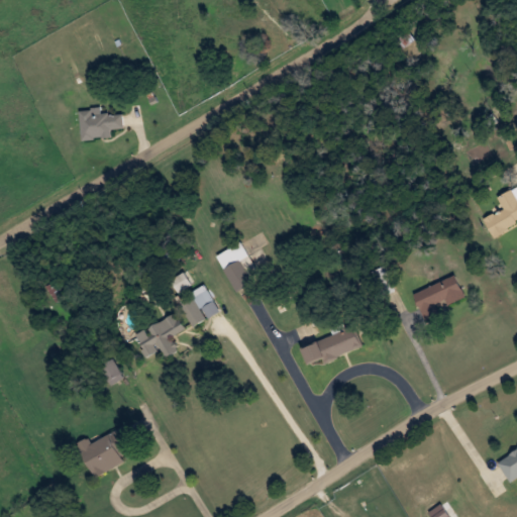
[(82,108),(83,138),(113,137),(112,129),(125,128),(124,113),(102,114),(102,108),(82,108)]
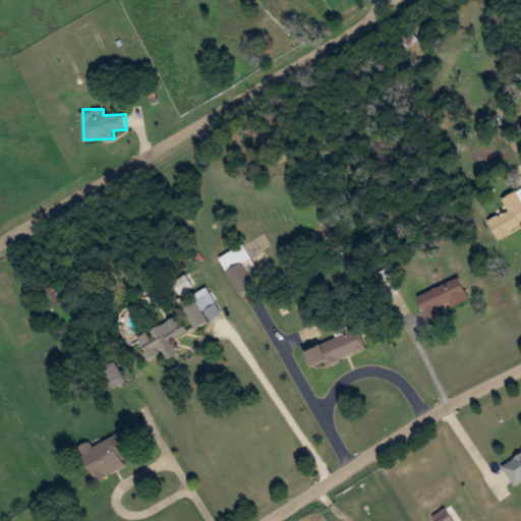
[(520,188),(504,197),(510,212),(490,221),(498,235),(520,224),(520,188)]
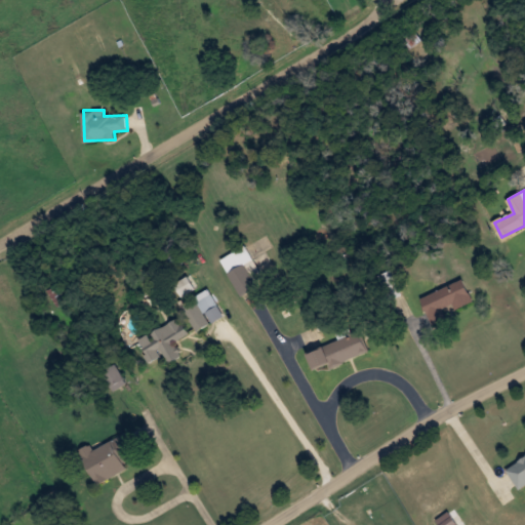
[(255,278),(261,274),(245,245),(221,259),(243,295),(259,286),(255,278)]
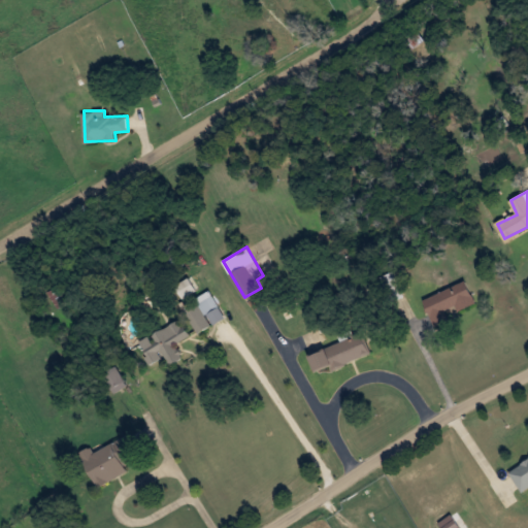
[(435,326),(451,320),(449,314),(475,302),(466,279),(423,298),(435,326)]
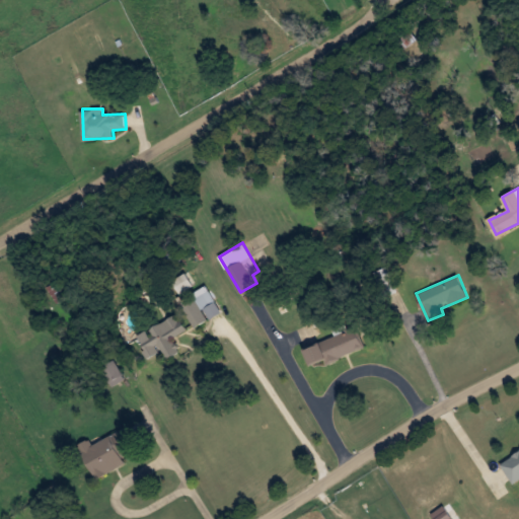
[(209,319),(204,309),(217,302),(210,290),(181,305),(194,327),(209,319)]
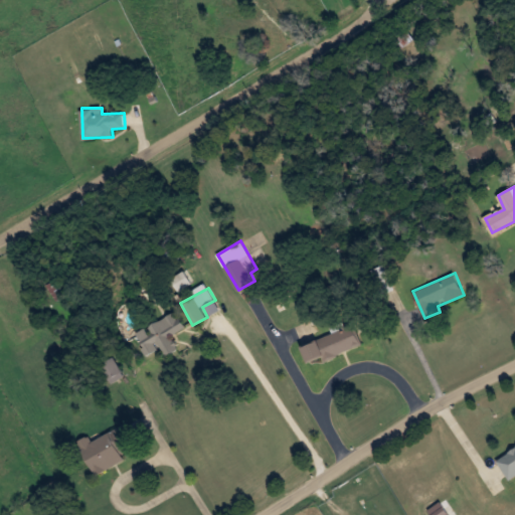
[(134,332),(145,355),(161,347),(165,355),(178,349),(172,335),(186,328),(177,311),(134,332)]
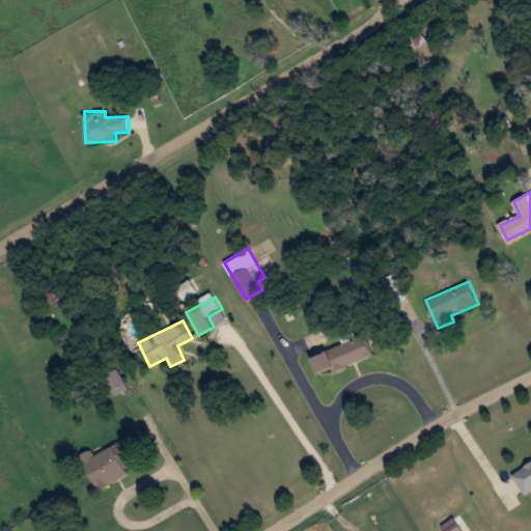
[(372,358),(366,337),(310,355),(316,374),(372,358)]
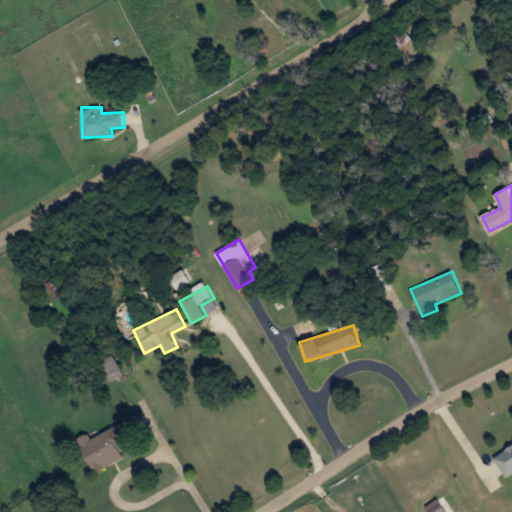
[(100,364),(112,380),(123,371),(112,355),(100,364)]
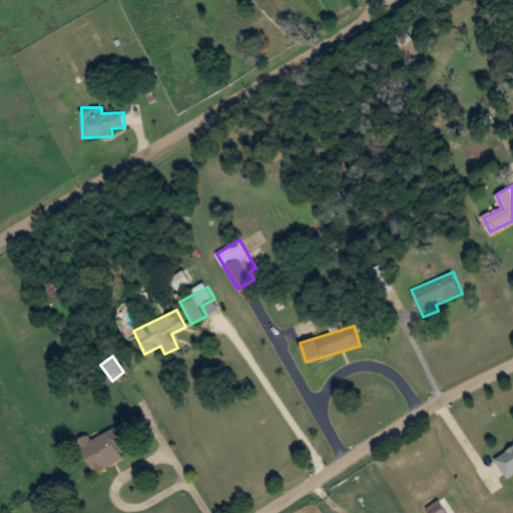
[(125,458),(122,451),(134,446),(124,423),(91,438),(89,434),(78,439),(93,473),(125,458)]
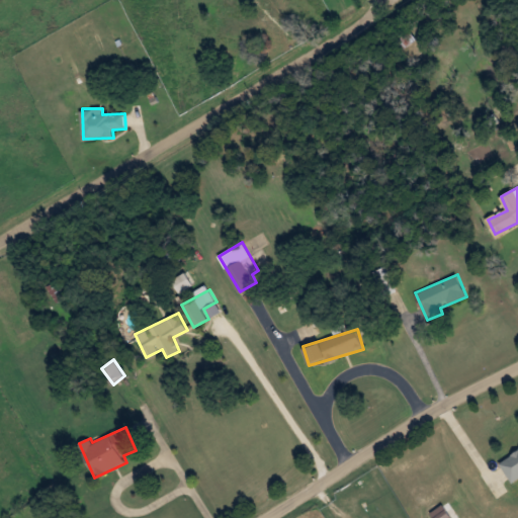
[(517,446),(499,457),(512,482),(517,478),(517,446)]
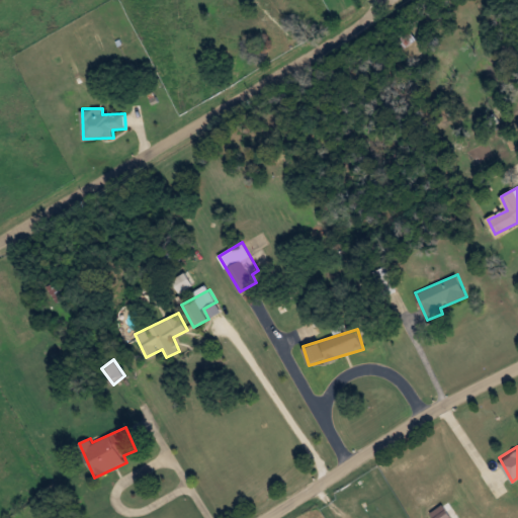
All buildings are outlined.
